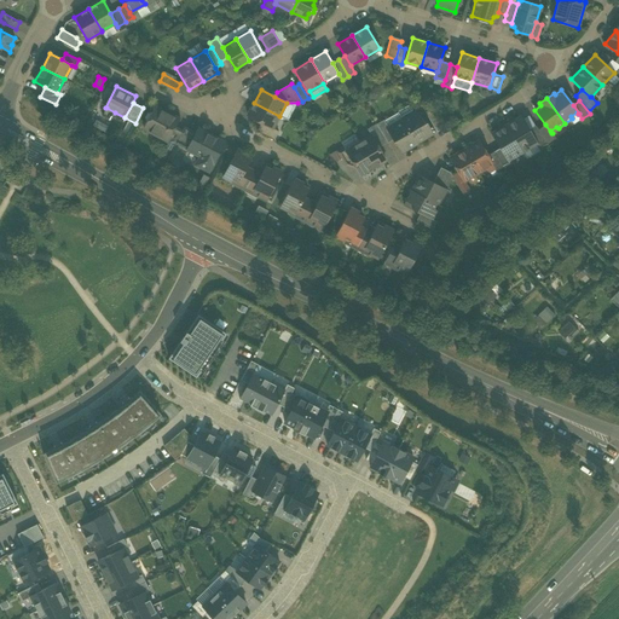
[(273,128),(279,116),(254,103),(247,115),(261,122),(273,128)]
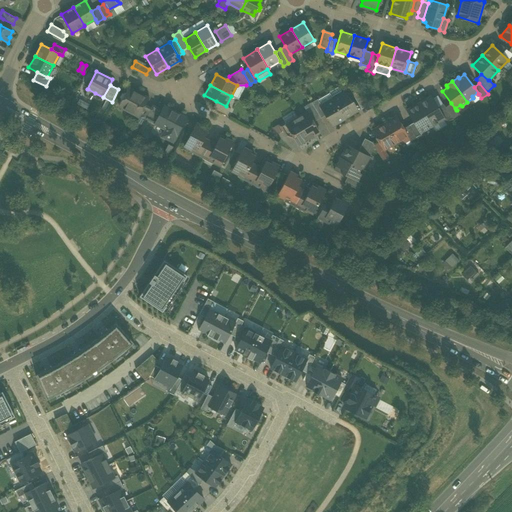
[(238,100),(246,85),(237,85),(231,96),(238,100)]
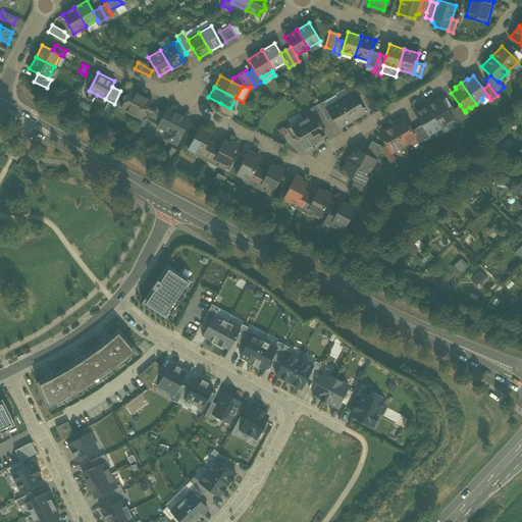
[(141,118),(141,119),(147,107),(151,101),(150,100),(132,90),(131,90),(128,95),(127,95),(124,96),(122,99),(123,102),(124,102),(121,108),(141,118)]
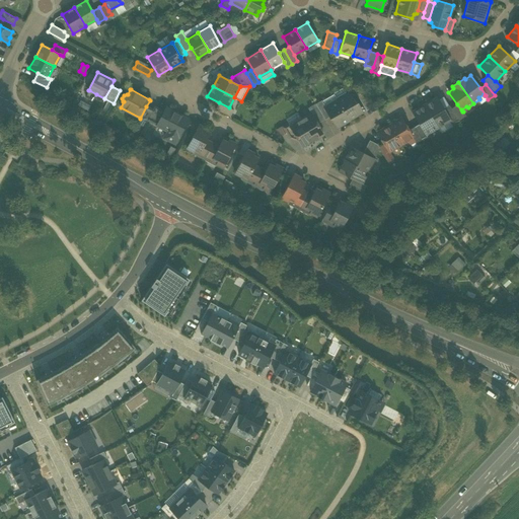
[(92,101),(96,94),(89,90),(86,97),(92,101)]
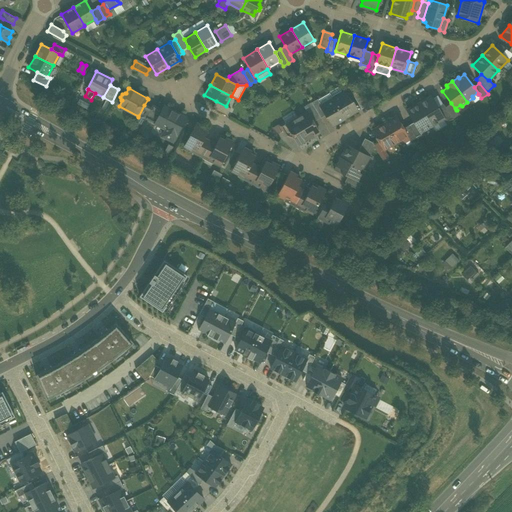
[(332,98),(333,99),(344,118),(357,110),(350,98),(348,99),(344,91),(332,98)]
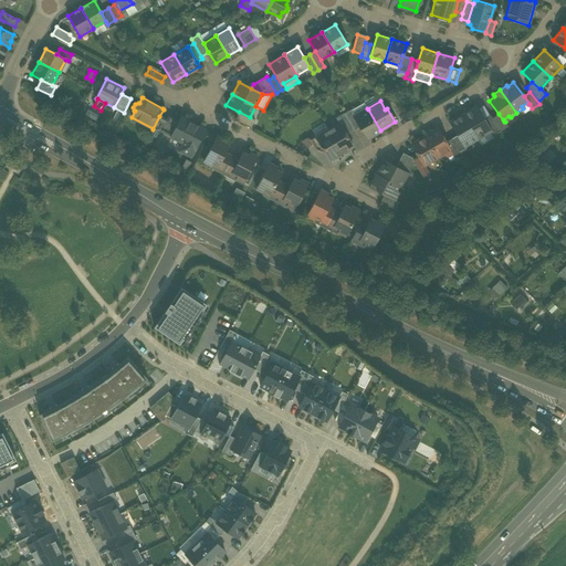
[(352,111),(355,117),(368,109),(367,108),(364,103),(352,111)]
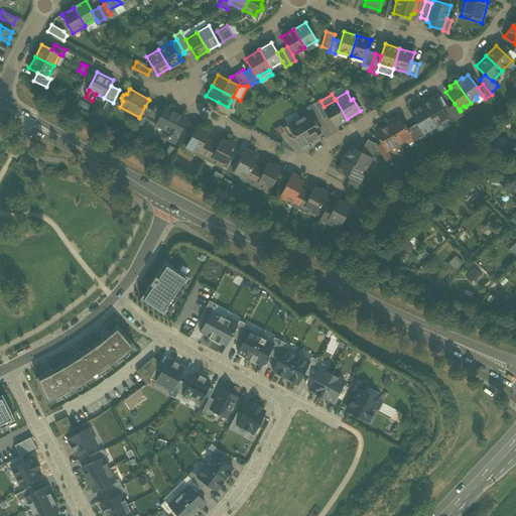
[(433,97),(422,104),(435,127),(446,120),(447,120),(440,109),(433,97)]
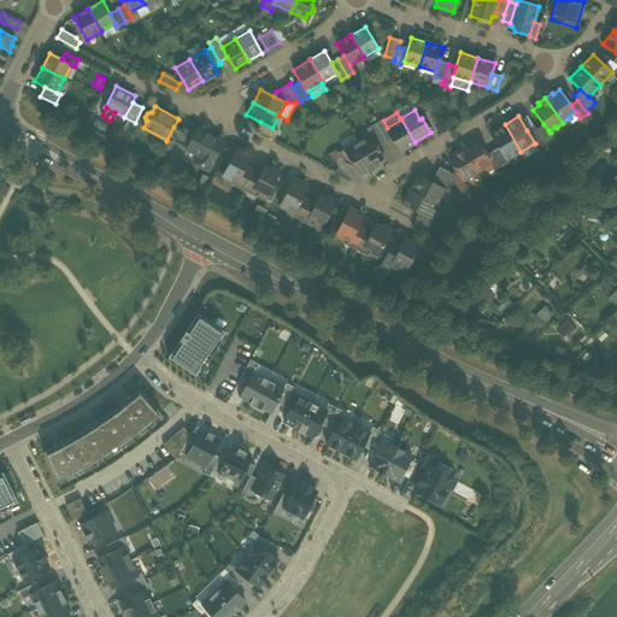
[(382,119),(375,124),(386,142),(387,142),(393,139),(387,128),(383,121),(382,119)]
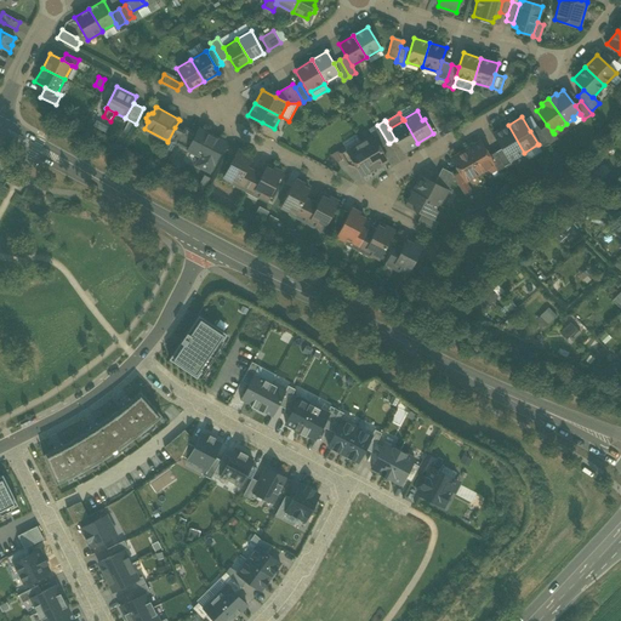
[(403,152),(417,143),(404,120),(389,129),(396,140),(403,152)]
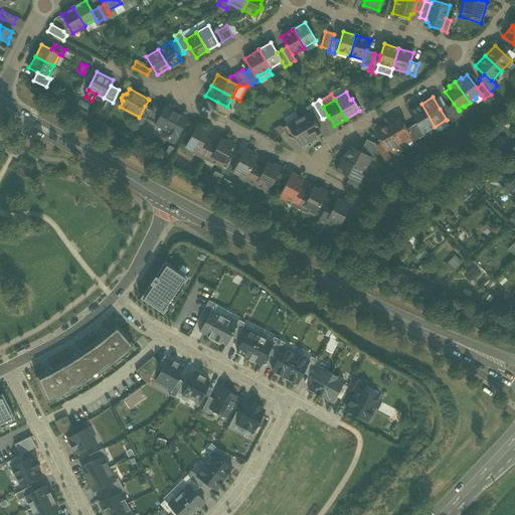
[(213,109),(228,117),(231,109),(227,107),(217,102),(213,109)]
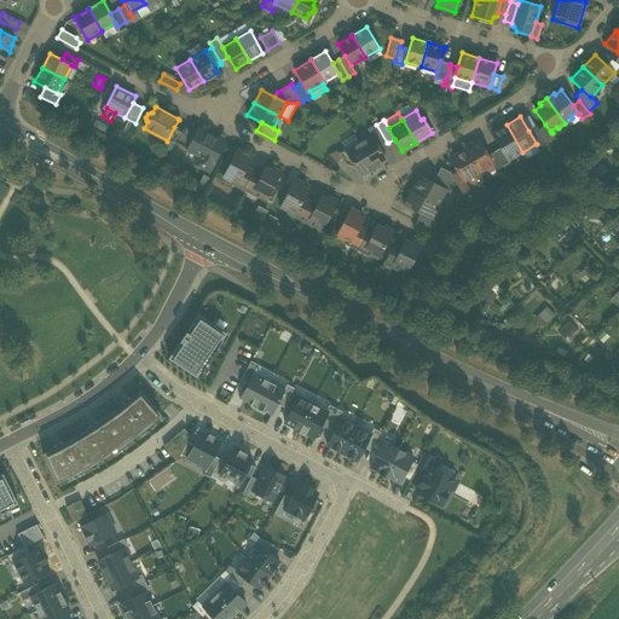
[(379,148),(387,143),(376,125),(370,128),(374,134),(371,136),(379,148)]
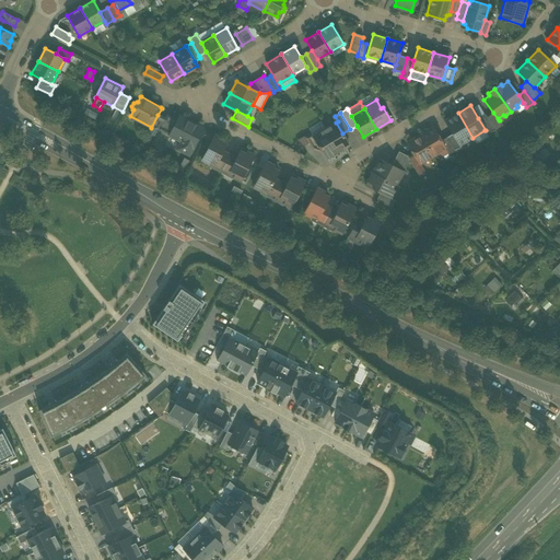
[(459,146),(473,138),(458,113),(445,120),(453,133),(459,146)]
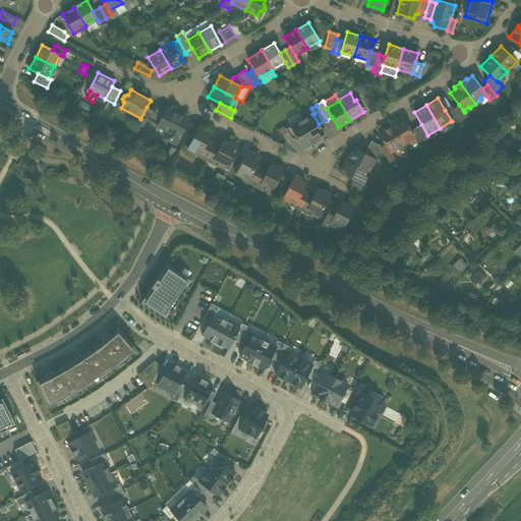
[(459,105),(453,109),(460,120),(461,121),(468,116),(465,112),(464,112),(459,105)]
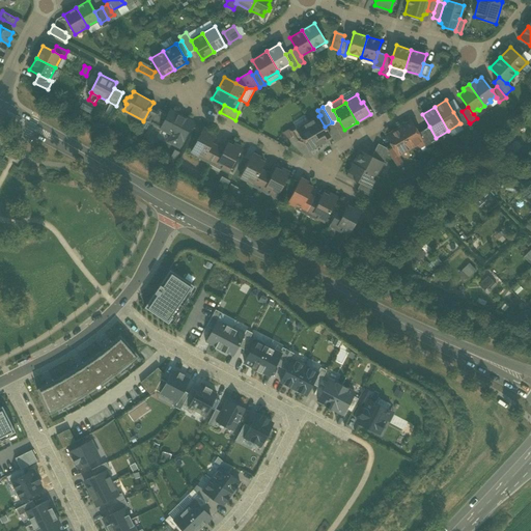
[(462,127),(469,122),(462,111),(459,108),(453,112),(460,123),(459,123),(462,127)]
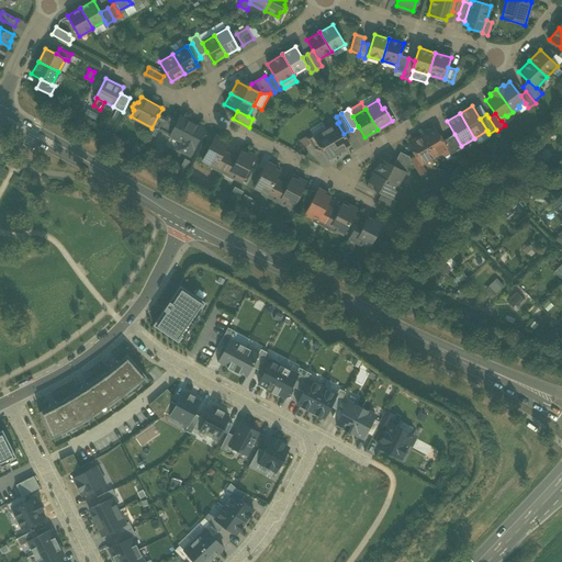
[(159,133),(160,131),(166,119),(158,115),(152,128),(152,127),(150,128),(159,133)]
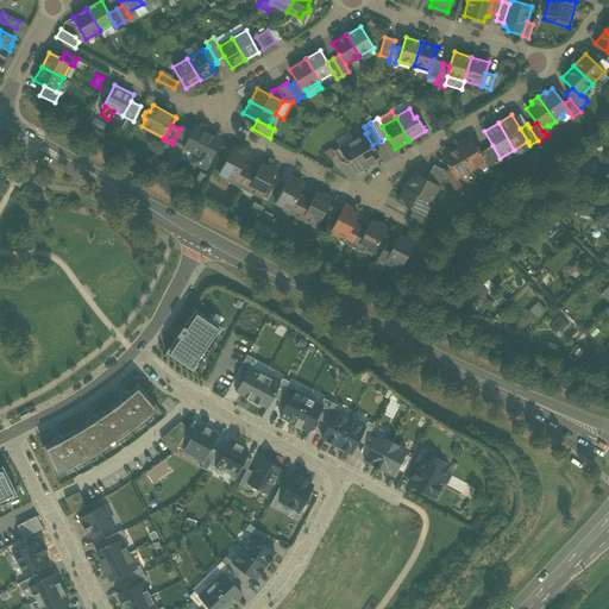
[(182,125),(180,129),(174,142),(184,148),(193,131),(182,125)]
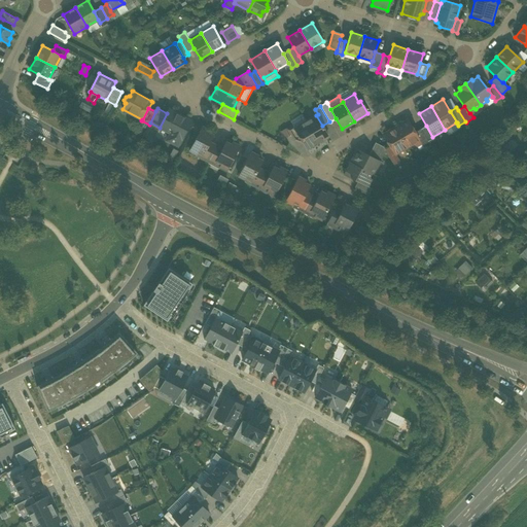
[(167,140),(177,145),(190,120),(169,109),(167,113),(160,128),(171,133),(167,140)]
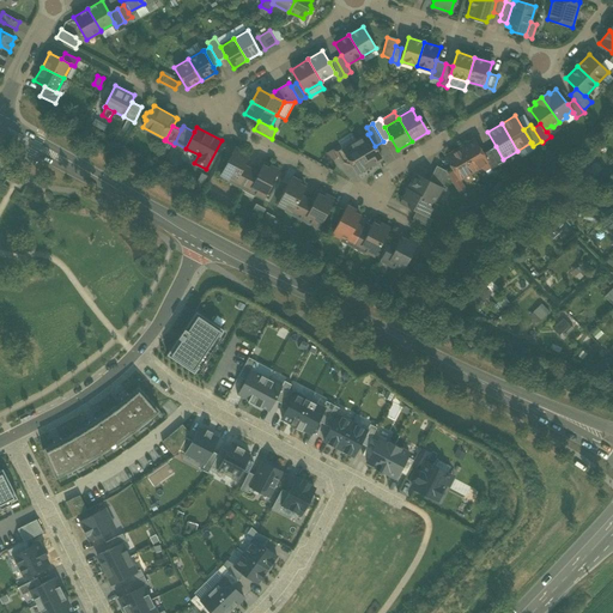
[(341,146),(343,149),(356,141),(351,133),(338,140),(341,146)]
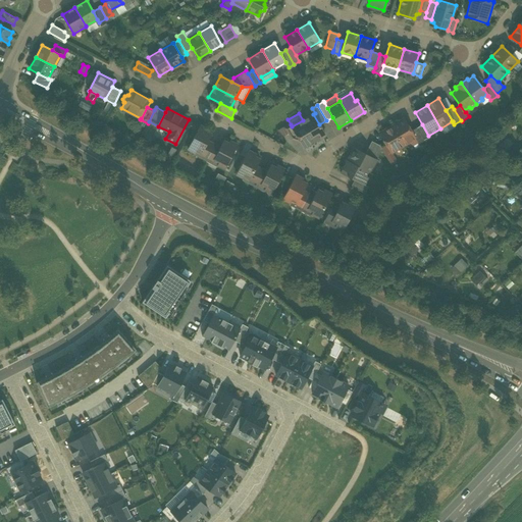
[(313,114),(303,120),(315,142),(325,136),(319,124),(313,114)]
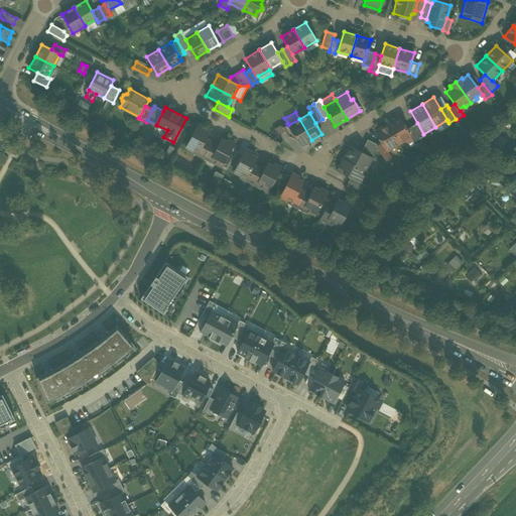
[(399,117),(387,125),(398,143),(404,140),(408,143),(412,140),(406,129),(399,117)]
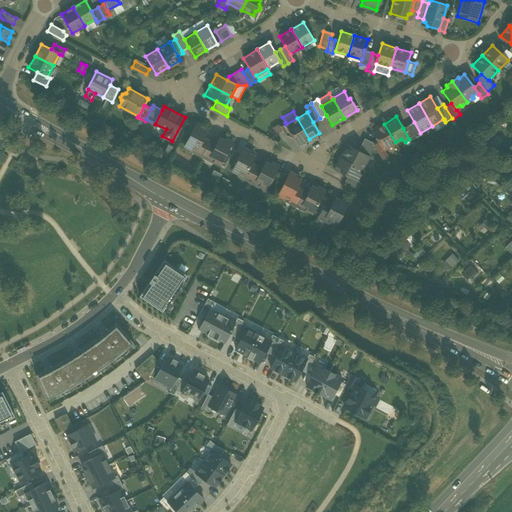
[(298,145),(309,139),(297,118),(286,124),(290,131),(298,145)]
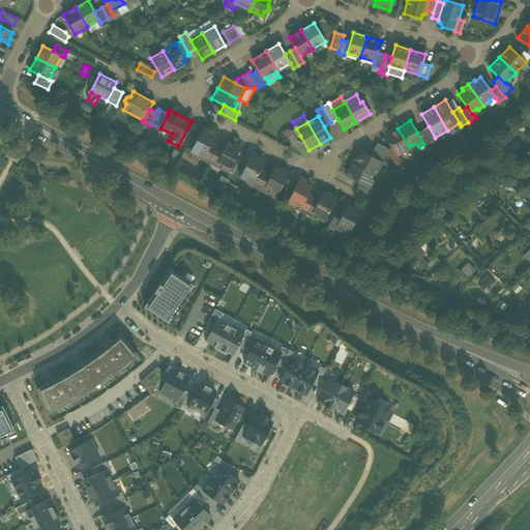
[(290,129),(296,139),(300,136),(296,128),(295,126),(290,129)]
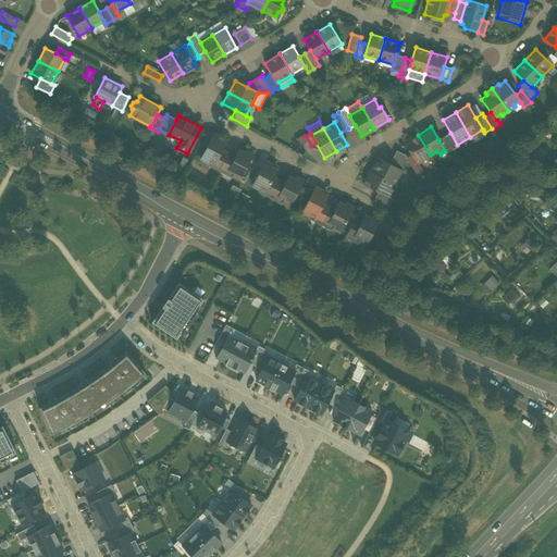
[(444,136),(453,149),(458,146),(457,145),(450,133),(444,136)]
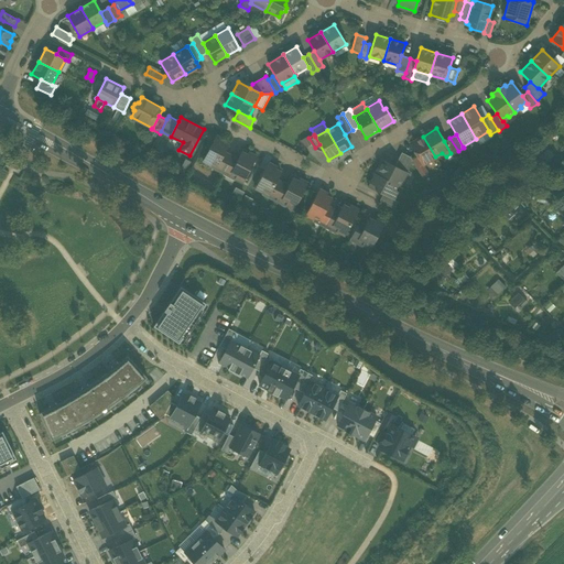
[(213,163),(218,166),(218,164),(225,152),(228,144),(223,142),(225,140),(216,136),(203,161),(210,165),(213,163)]
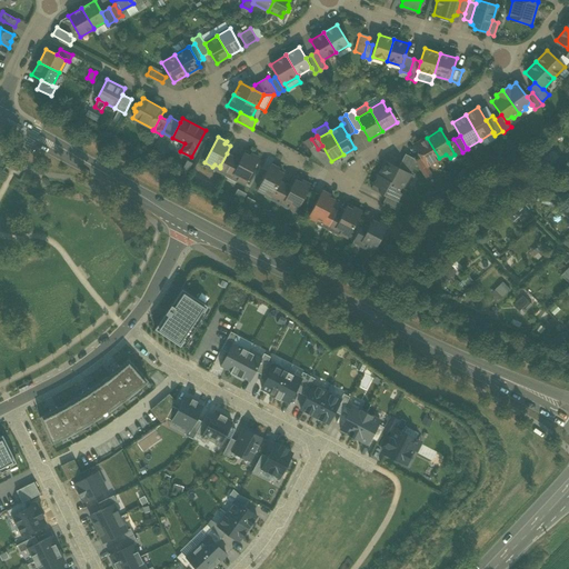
[(426,167),(439,158),(427,138),(413,146),(420,157),(426,167)]
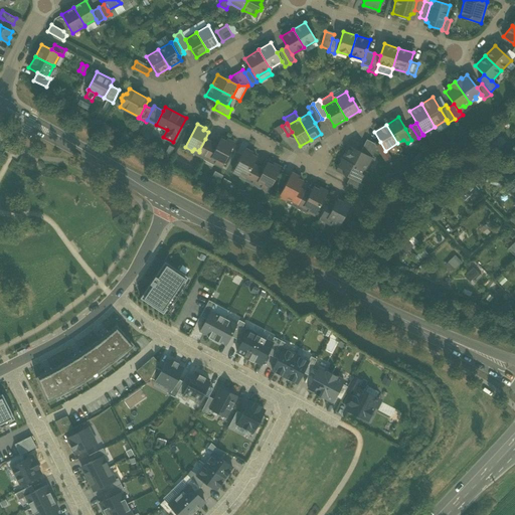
[(411,140),(412,142),(418,138),(410,126),(405,129),(411,140)]
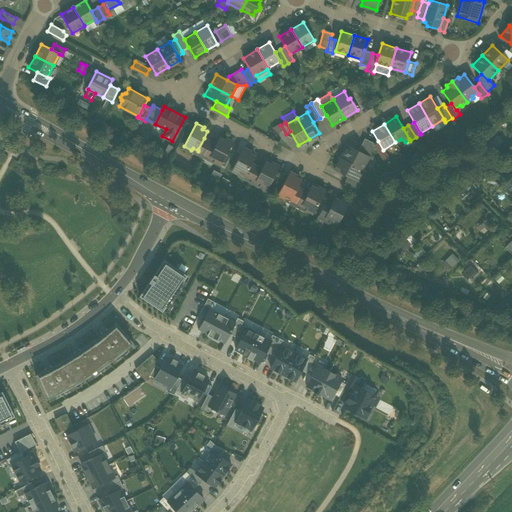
[(198,149),(205,153),(211,141),(204,138),(198,149)]
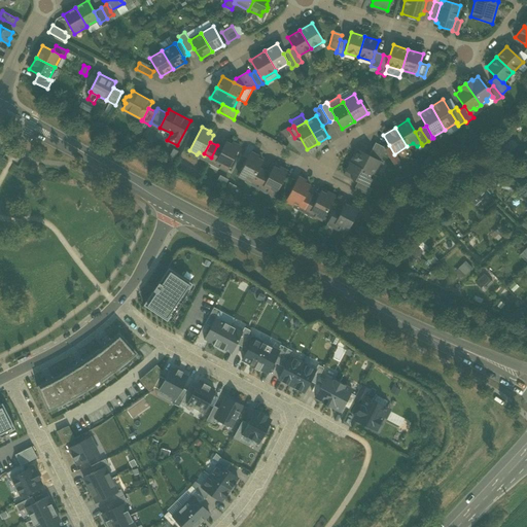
[(219,166),(227,170),(240,146),(232,142),(231,144),(225,142),(222,148),(215,162),(221,164),(219,166)]
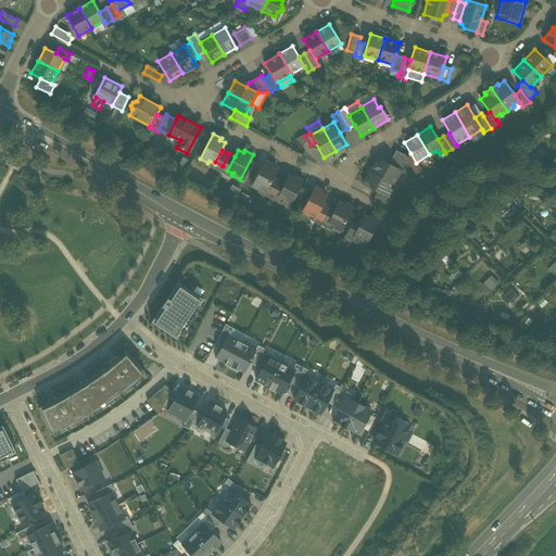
[(389,164),(401,171),(406,159),(405,156),(404,155),(396,151),(389,164)]
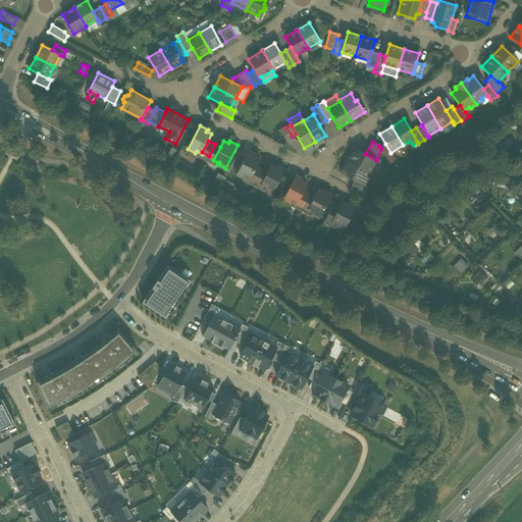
[(220,147),(215,144),(209,156),(208,157),(213,160),(220,147)]
